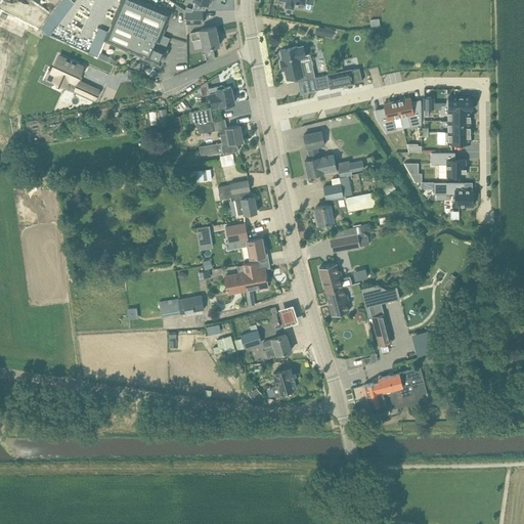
[(159,42),(171,12),(142,0),(121,0),(104,40),(141,56),(143,53),(146,54),(145,58),(150,60),(149,61),(155,63),(156,62),(160,64),(163,59),(164,60),(166,55),(165,54),(167,50),(154,44),(156,41),(159,42)]
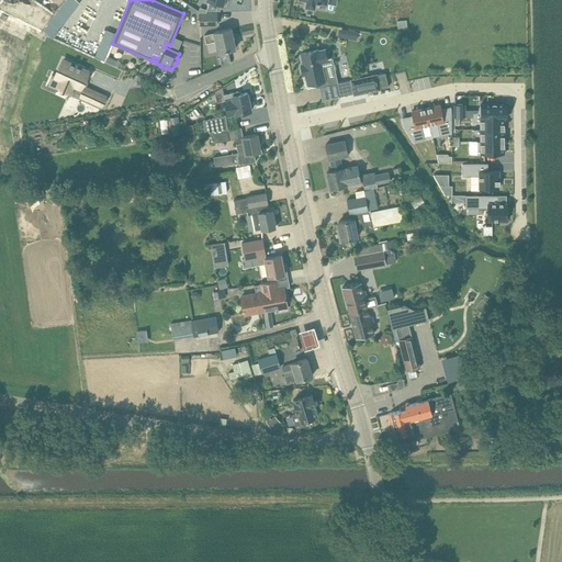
[(209,0),(206,11),(220,11),(223,3),(226,4),(227,0),(209,0)]
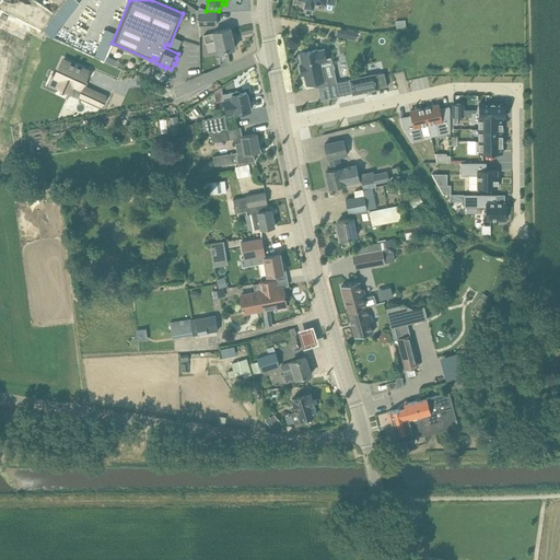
[(199,25),(217,25),(216,13),(198,13),(199,25)]
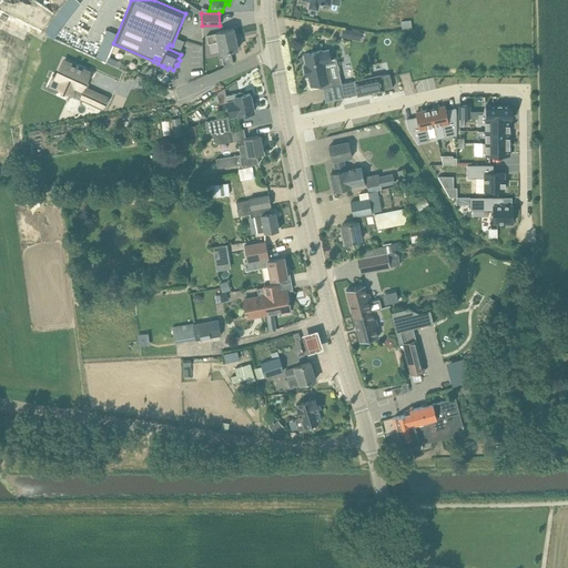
[(401,21),(402,30),(412,29),(411,20),(401,21)]
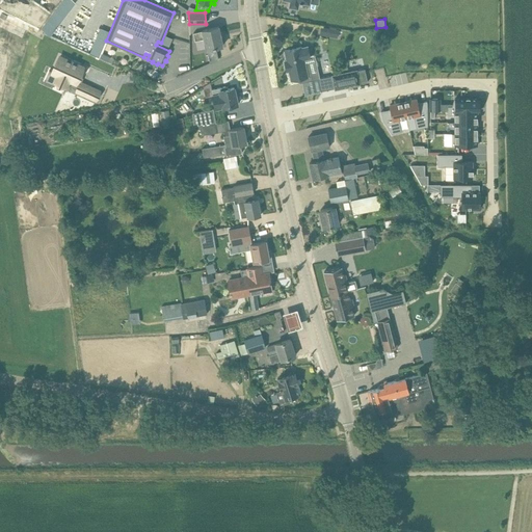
[(222,46),(218,27),(210,29),(203,30),(203,31),(193,33),(195,41),(205,38),(207,50),(222,46)]
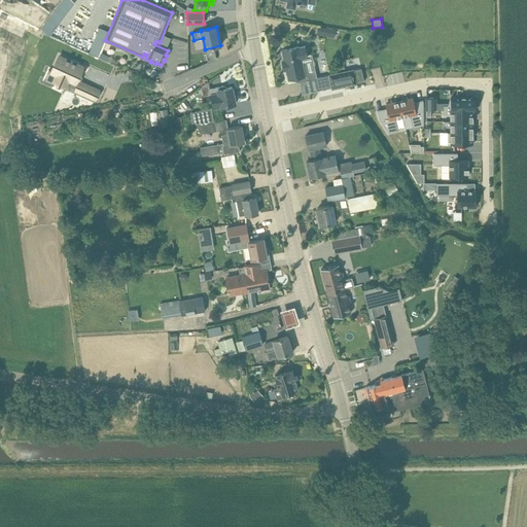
[(317,35),(335,38),(336,30),(318,27),(317,35)]
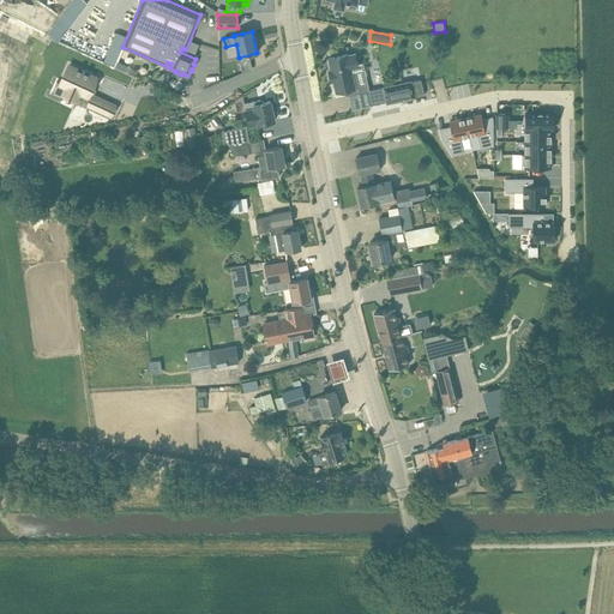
[(345,96),(361,94),(356,73),(351,74),(350,68),(357,67),(355,54),(348,55),(348,54),(329,59),(331,70),(329,71),(331,82),(333,82),(336,92),(344,91),(345,96)]
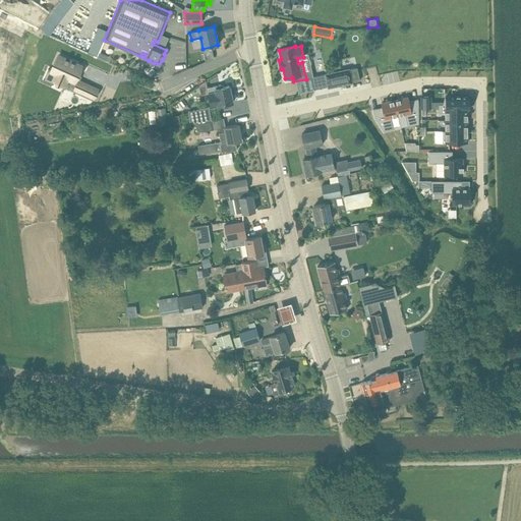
[(100,53),(98,57),(110,62),(112,58),(107,56),(100,53)]
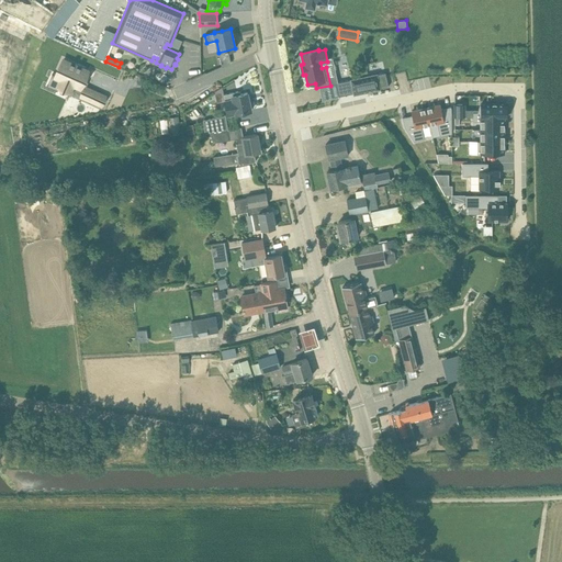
[(413,72),(414,58),(402,58),(401,72),(413,72)]
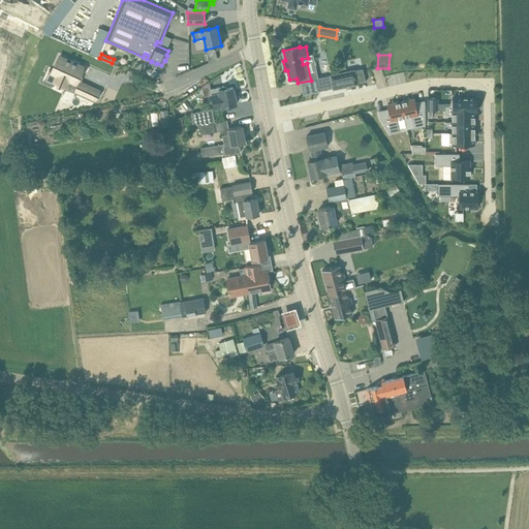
[(59,57),(52,72),(57,74),(54,82),(65,87),(66,85),(76,90),(76,91),(87,96),(91,88),(80,83),(80,84),(75,83),(83,67),(59,57)]
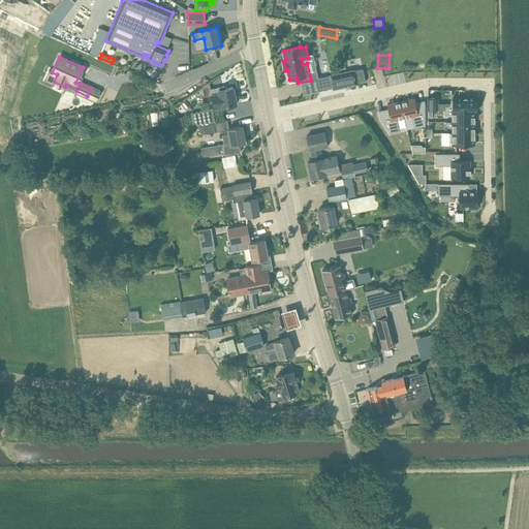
[(330,75),(316,79),(319,91),(329,89),(333,88),(333,90),(359,85),(359,84),(365,82),(363,68),(355,69),(330,74),(330,75)]
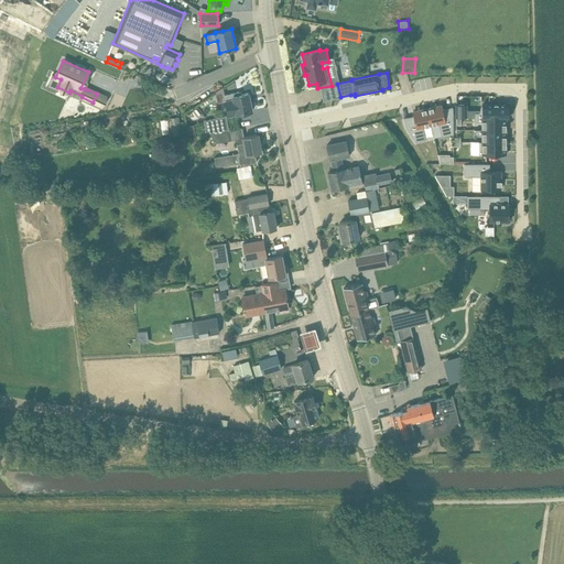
[(223,87),(216,91),(218,104),(226,101),(228,112),(228,116),(237,114),(237,115),(241,114),(252,111),(248,94),(236,96),(235,93),(225,95),(223,87)]
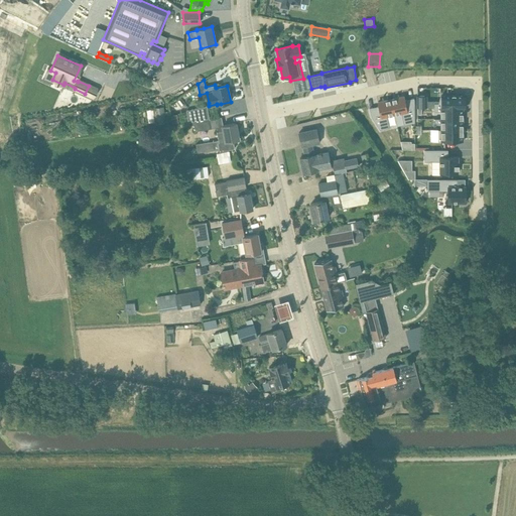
[(395,98),(391,99),(394,115),(397,126),(404,125),(414,123),(414,100),(414,98),(405,100),(404,96),(396,98),(395,98)]
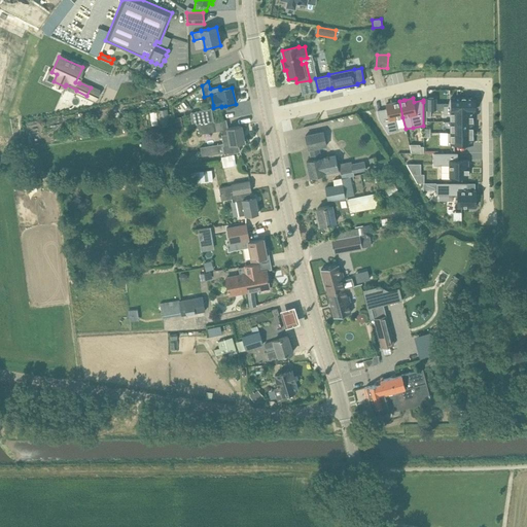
[(426,98),(426,110),(430,110),(435,110),(435,98),(427,98),(426,98)]
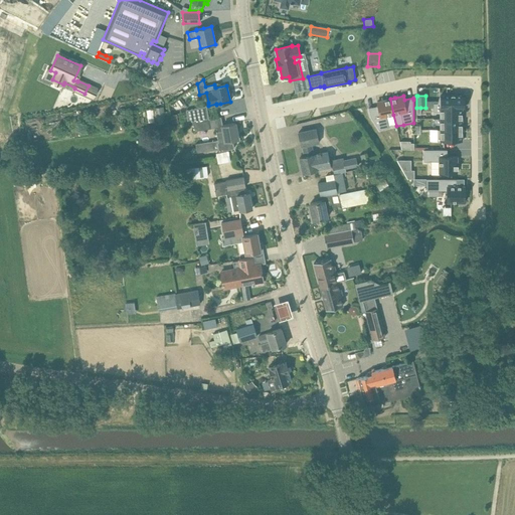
[(438,103),(434,103),(434,108),(462,108),(465,108),(465,96),(455,96),(452,96),(441,96),(441,97),(440,97),(438,103)]
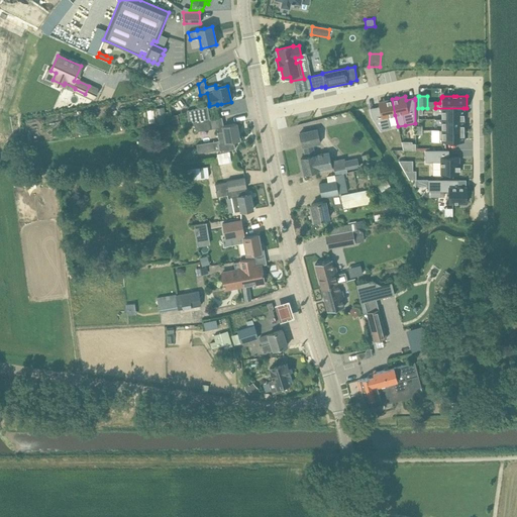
[(380,106),(371,108),(373,116),(381,130),(391,128),(388,116),(395,115),(392,99),(388,100),(387,100),(379,102),(380,106)]
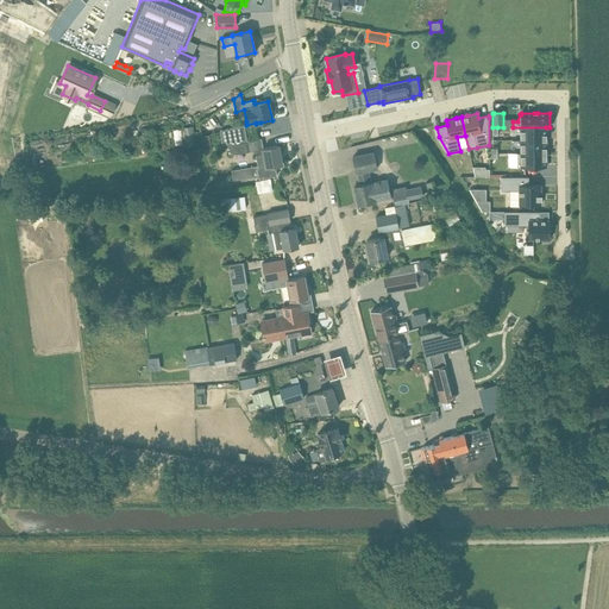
[(248,142),(245,126),(220,131),(223,145),(228,144),(248,142)]
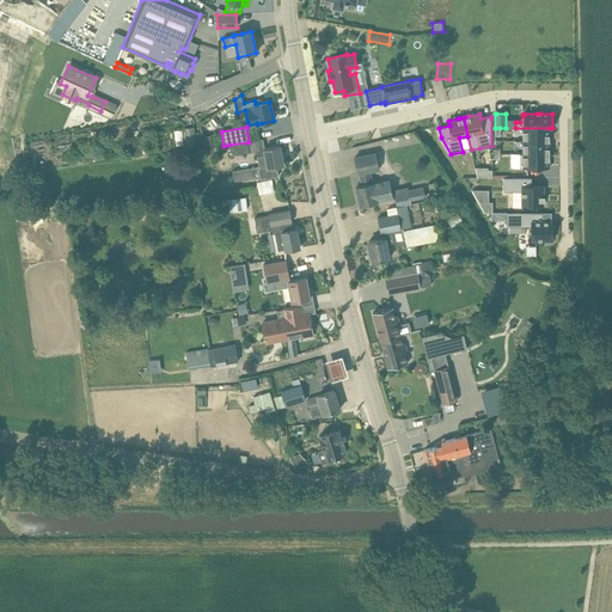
[(196,145),(194,128),(184,129),(187,145),(187,146),(196,145)]
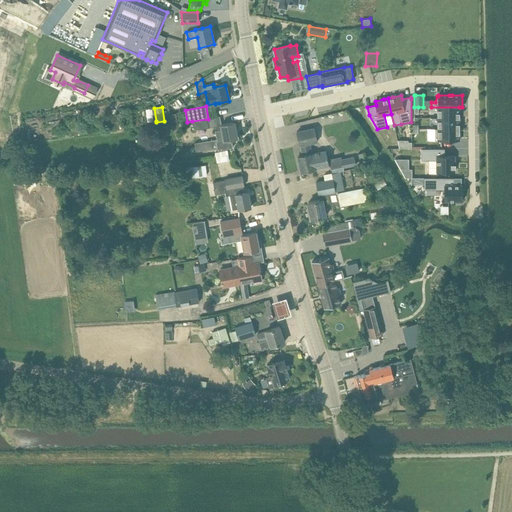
[(459,107),(431,107),(431,111),(438,111),(438,118),(459,118),(459,107)]
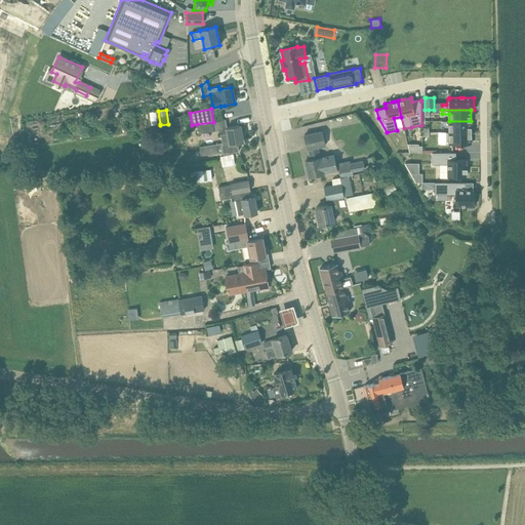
[(158,111),(150,112),(151,125),(160,124),(158,111)]
